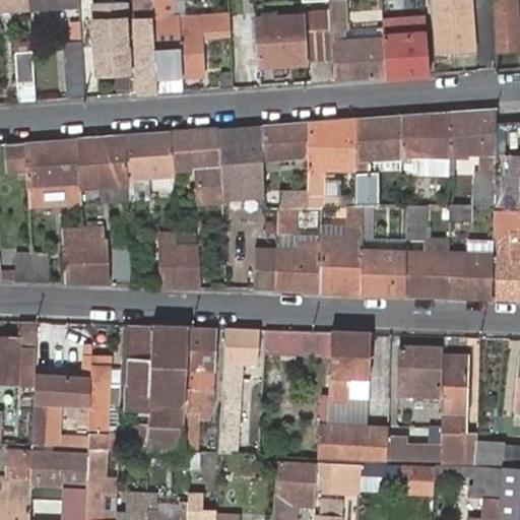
[(0,0),(0,10),(30,8),(29,0),(0,0)]
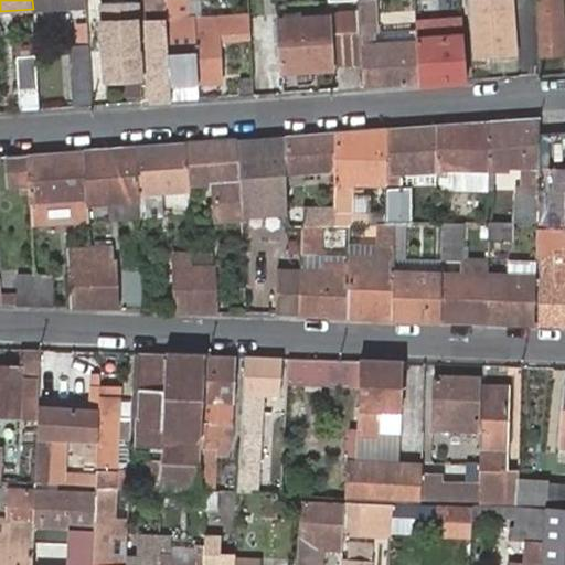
[(87,6),(86,0),(32,0),(33,9),(87,6)]
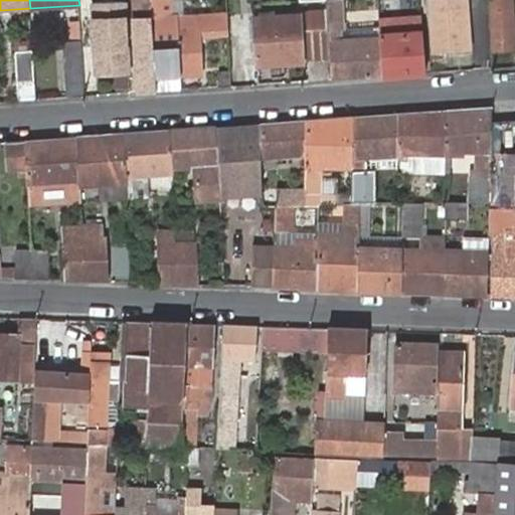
[(139,0),(133,0),(139,94),(159,93),(158,79),(152,0),(139,0)]
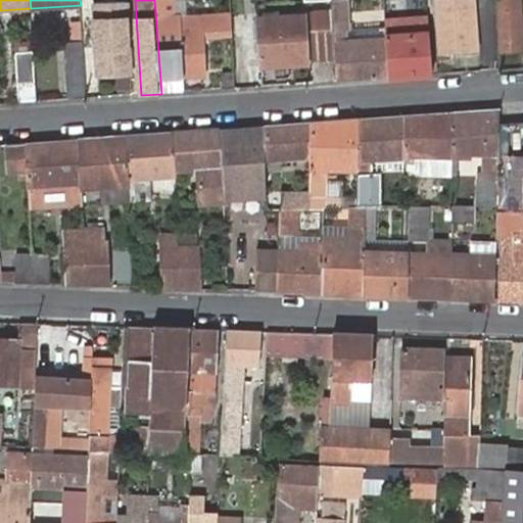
[(154,0),(160,81),(186,80),(181,15),(180,0),(154,0)]
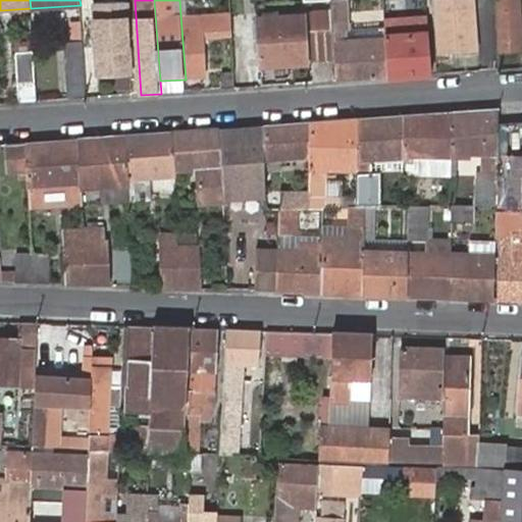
[(338,83),(390,79),(387,40),(387,36),(387,30),(350,33),(349,13),(348,0),(333,1),(333,12),(334,14),(335,42),(336,61),(338,83)]
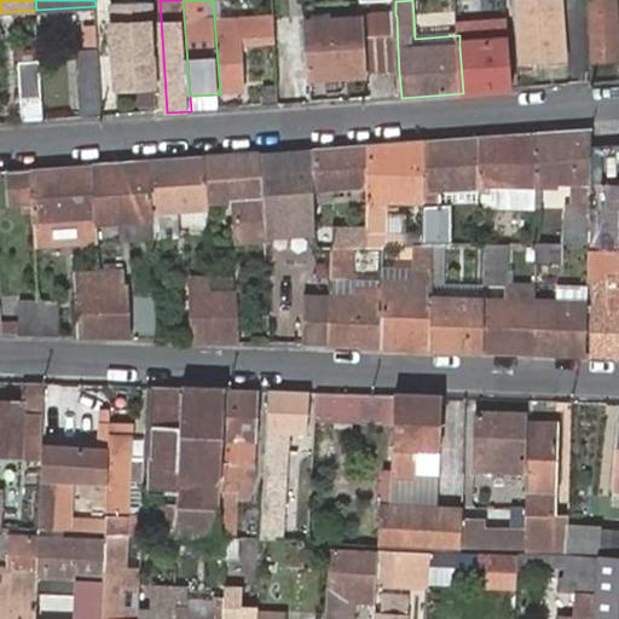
[(515,0),(520,64),(566,61),(561,0),(515,0)]
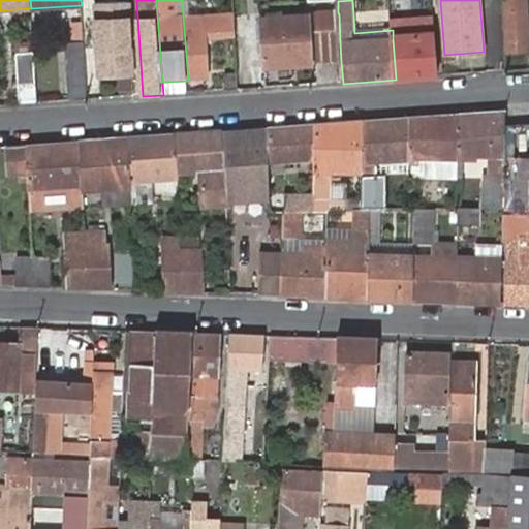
[(505,0),(509,52),(528,50),(528,28),(527,0),(505,0)]
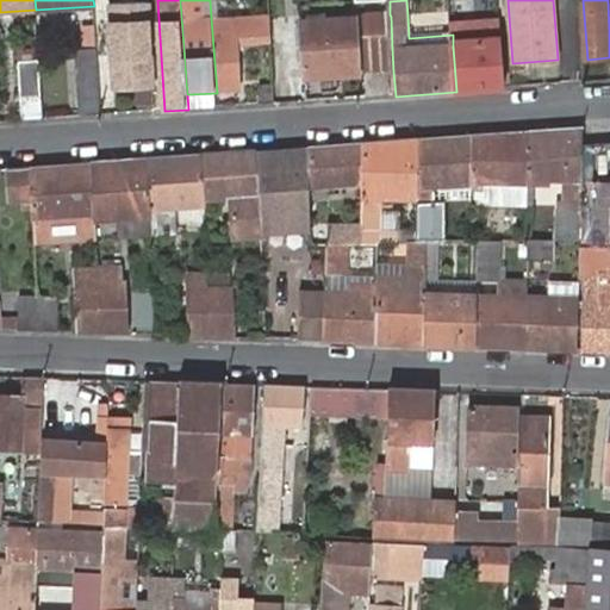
[(114,89),(154,87),(148,4),(109,6),(114,89)]
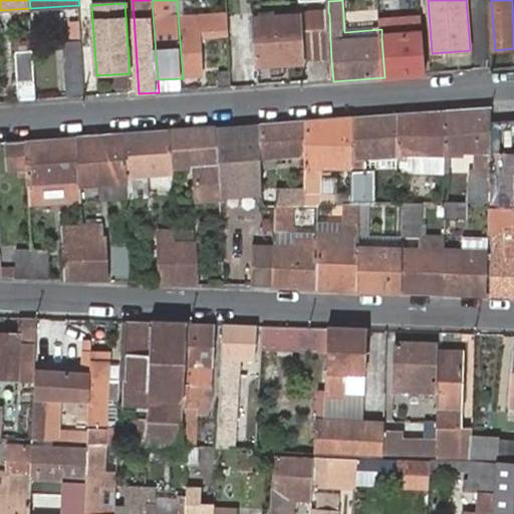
[(178,15),(183,78),(201,76),(198,37),(198,33),(204,32),(204,36),(228,35),(227,11),(178,15)]
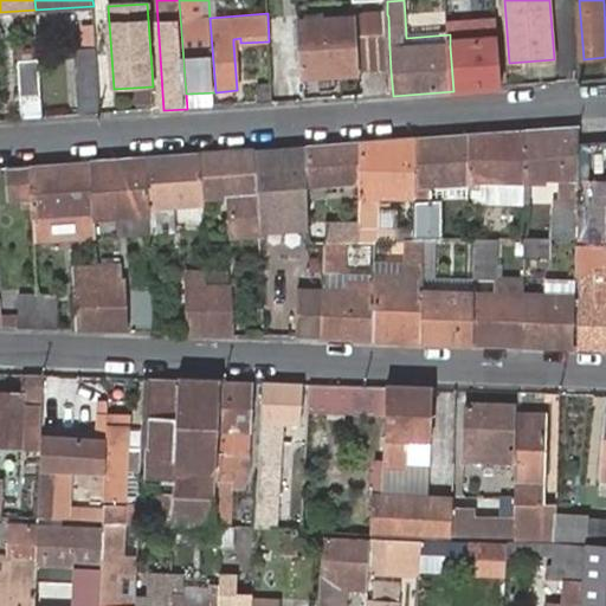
[(356,73),(391,71),(389,49),(388,17),(387,14),(353,17),(356,73)]
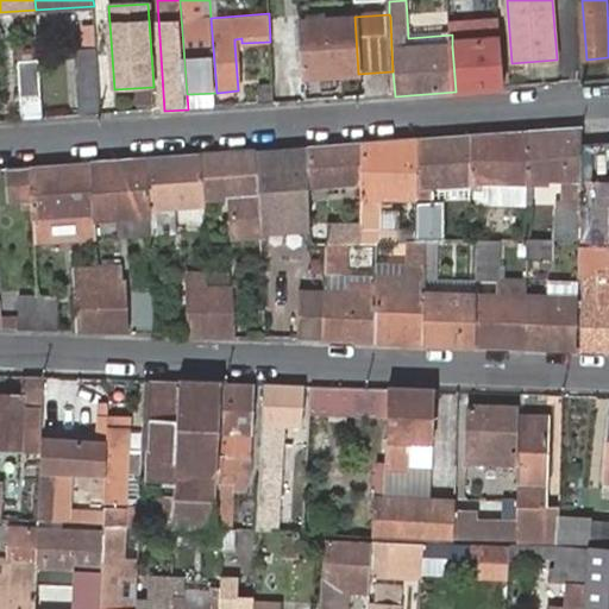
[(358,74),(355,17),(301,20),(305,77),(358,74)]
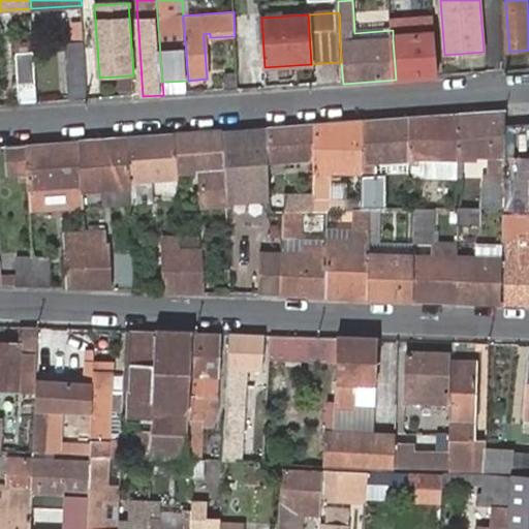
[(393,36),(434,33),(433,22),(392,24),(393,30),(393,36)]
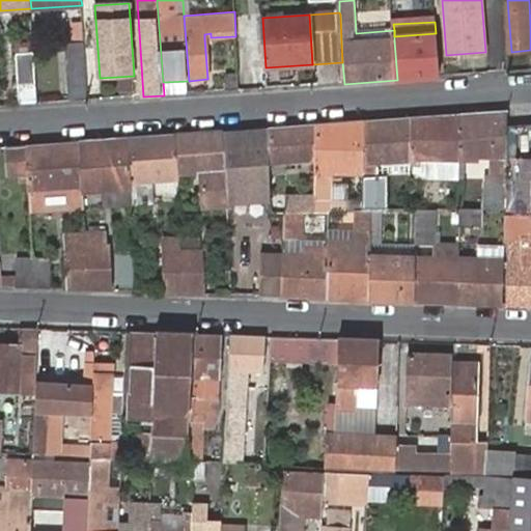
[(397,80),(439,77),(436,33),(394,36),(394,40),(397,80)]
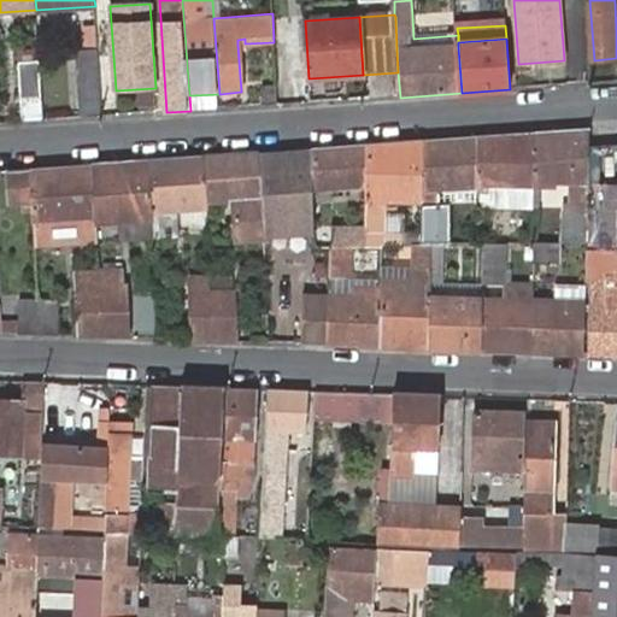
[(77,118),(103,117),(98,48),(74,51),(77,118)]
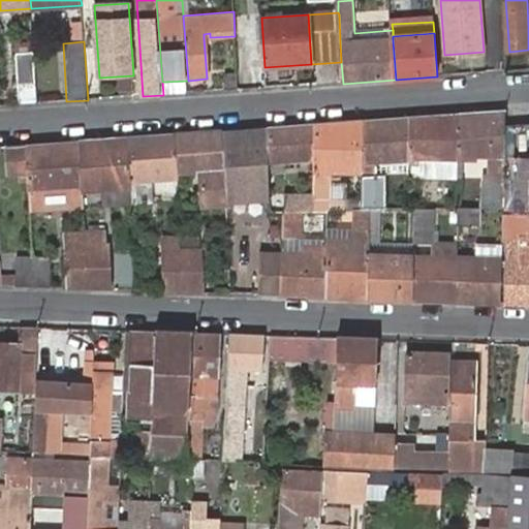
[(20,88),(36,87),(34,52),(18,53),(20,88)]
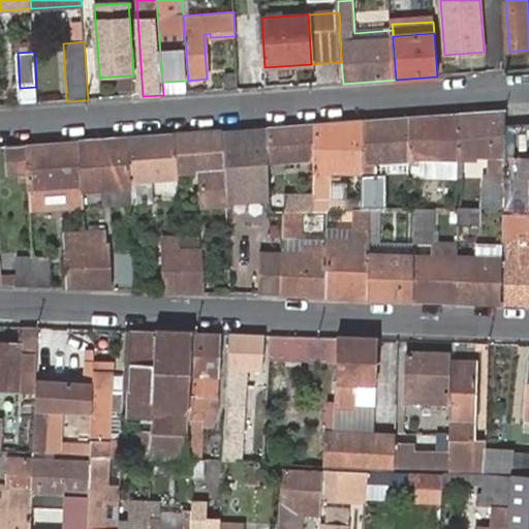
[(226,74),(227,91),(239,90),(238,73),(226,74)]
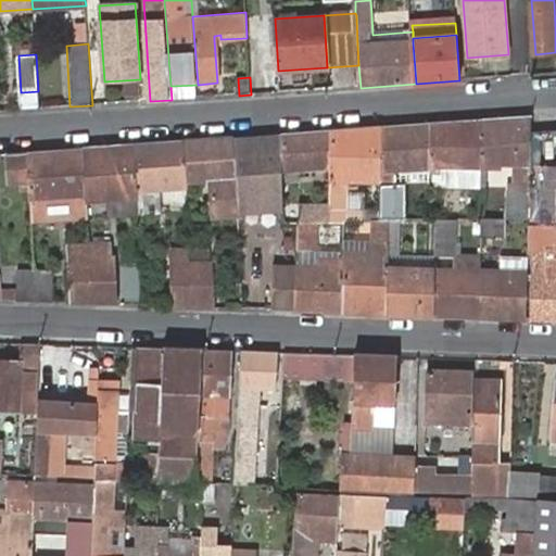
[(503,167),(531,167),(532,119),(484,123),(483,174),(483,189),(488,189),(489,173),(504,173),(503,167)]
